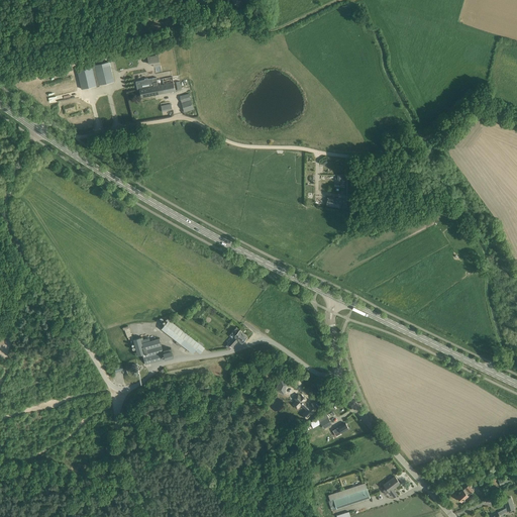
[(161,66),(159,56),(147,57),(148,65),(152,64),(153,67),(161,66)]
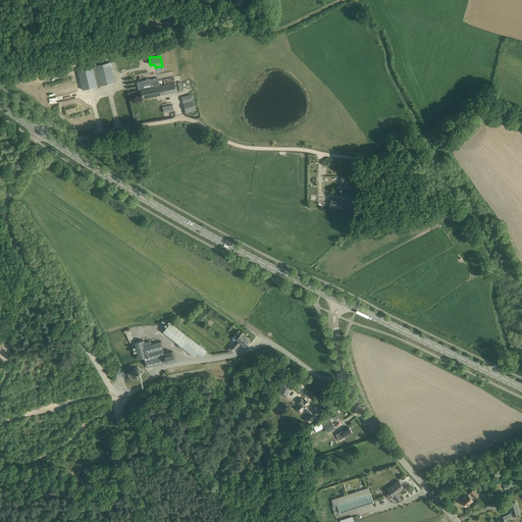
[(115,83),(110,62),(77,69),(83,90),(97,87),(98,86),(100,85),(101,86),(115,83)]
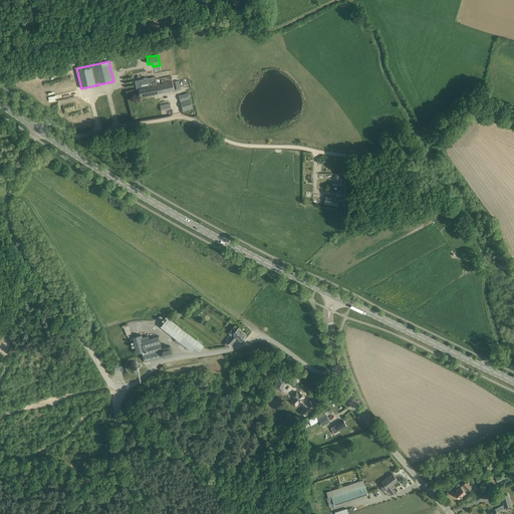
[(156,76),(152,77),(153,85),(155,85),(157,93),(175,90),(174,89),(177,89),(180,88),(179,80),(173,81),(172,76),(156,79),(156,76)]
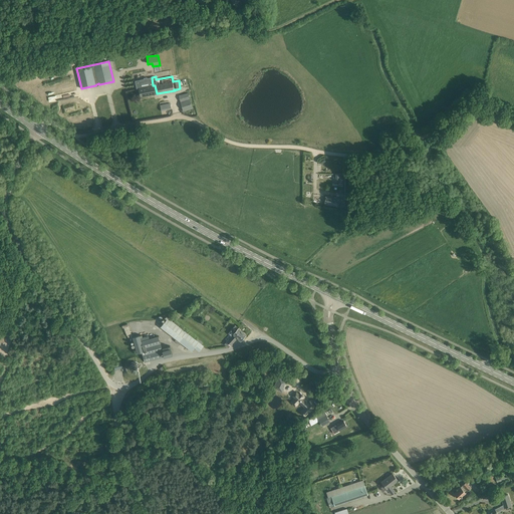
[(140,83),(136,84),(137,89),(139,88),(141,96),(157,93),(155,85),(153,85),(152,77),(148,78),(147,77),(144,78),(144,79),(140,79),(141,83),(140,83)]
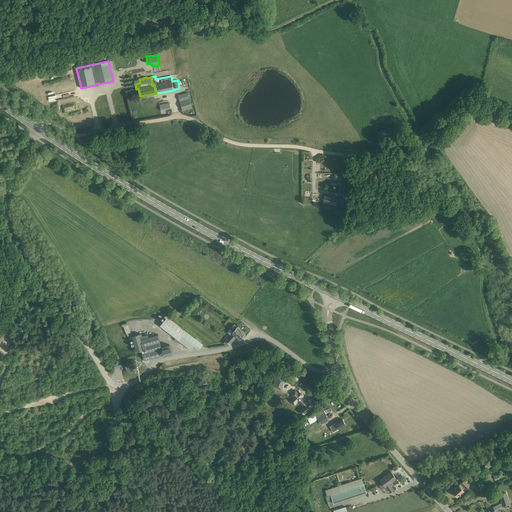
[(191,108),(187,93),(178,95),(183,110),(191,108)]
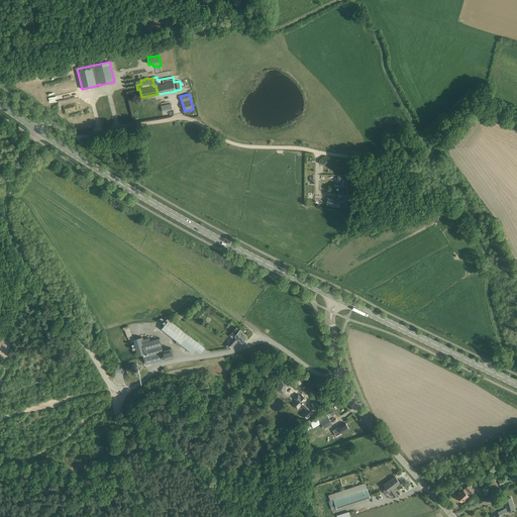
[(347,200),(342,199),(327,196),(326,206),(340,208),(340,207),(346,208),(347,200)]
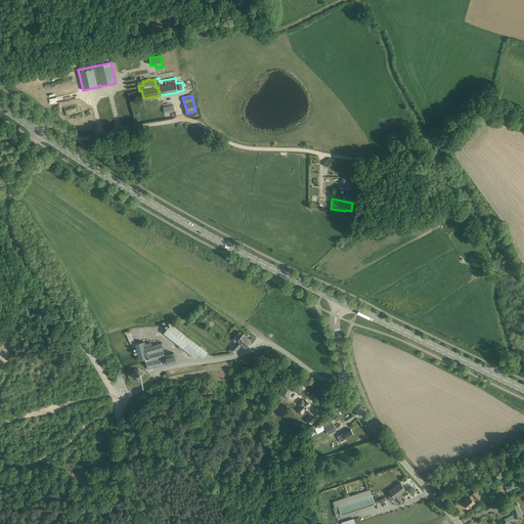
[(452,213),(456,210),(448,200),(444,202),(452,213)]
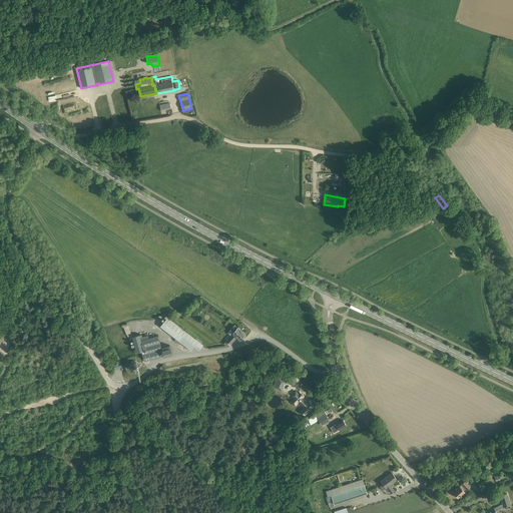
[(203,345),(167,317),(160,326),(175,339),(174,341),(179,344),(181,342),(191,351),(194,347),(199,350),(203,345)]
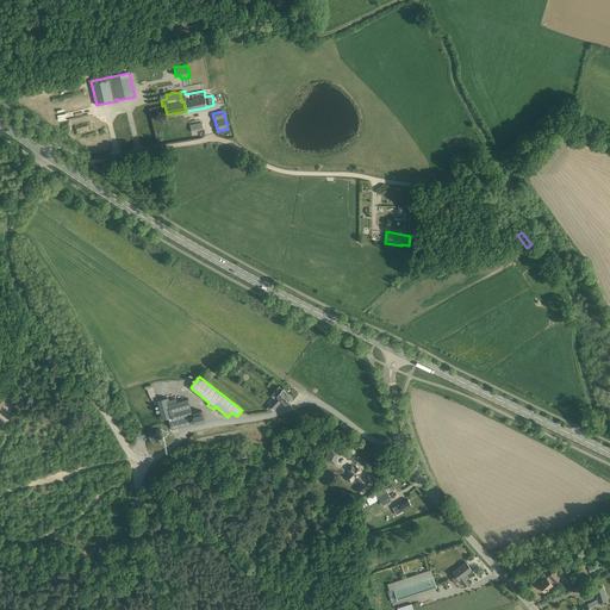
[(271,404),(267,408),(269,411),(271,412),(273,410),(274,410),(281,402),(285,404),(292,397),(282,390),(279,386),(275,391),(271,396),(274,399),(271,404)]
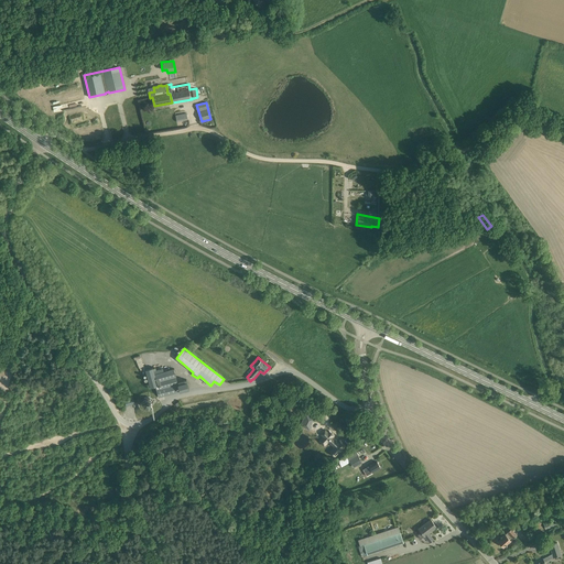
[(153,368),(145,370),(151,388),(154,388),(154,389),(156,389),(159,397),(180,391),(190,389),(186,380),(177,382),(174,369),(164,371),(163,368),(154,371),(153,368)]
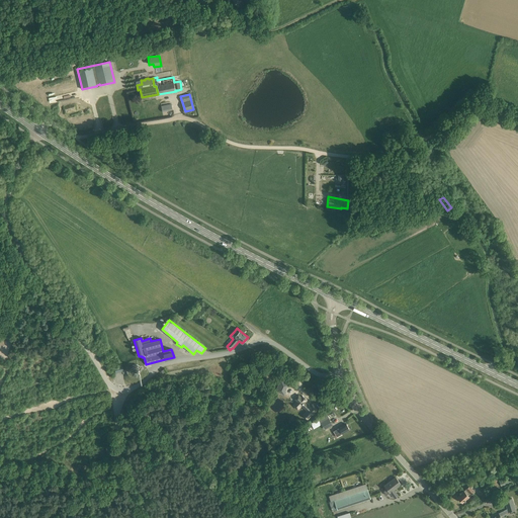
[(132,368),(126,369),(127,373),(133,372),(135,374),(139,373),(141,370),(146,369),(144,365),(140,366),(137,364),(133,365),(132,368)]
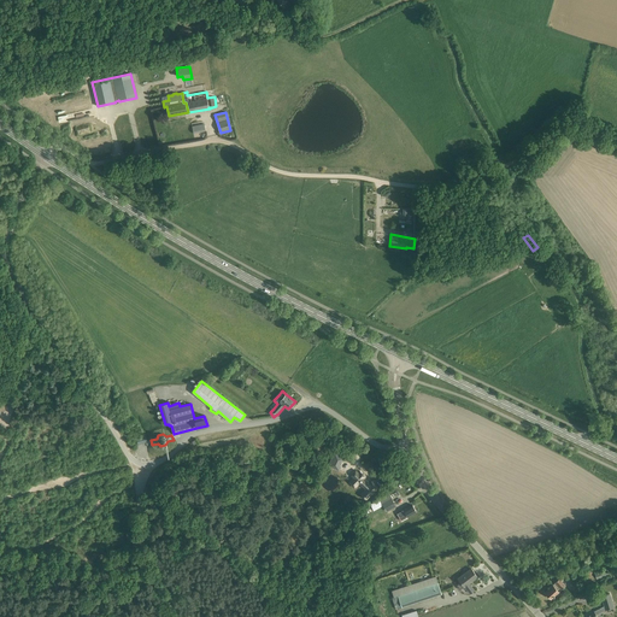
[(340,465),(341,462),(342,462),(345,458),(334,453),(329,465),(334,468),(336,469),(339,470),(341,465),(340,465)]
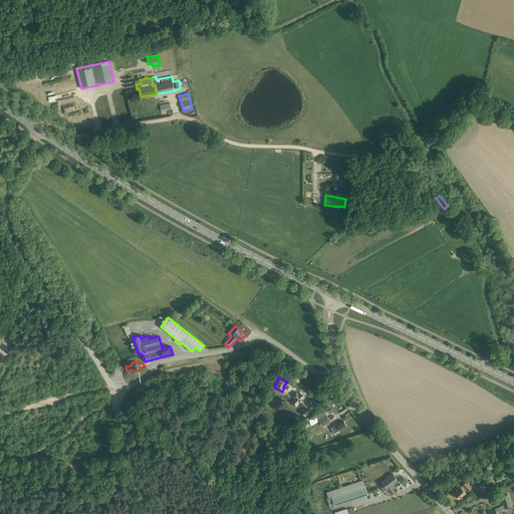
[(296,392),(293,396),(292,396),(304,408),(302,410),(307,415),(314,407),(309,403),(308,404),(303,399),(304,397),(300,393),(298,394),(296,392)]
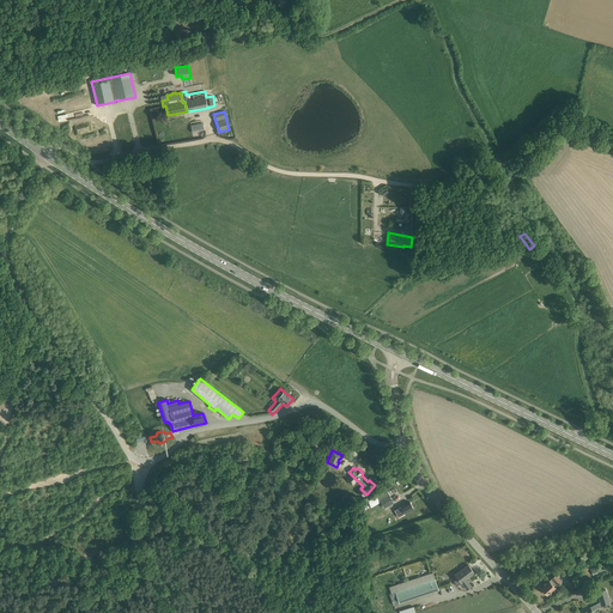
[(394,503),(387,490),(377,496),(384,509),(394,503)]
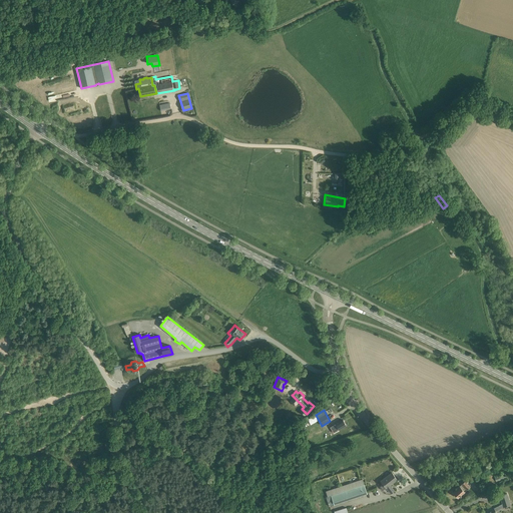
[(347,426),(343,420),(331,427),(335,433),(347,426)]
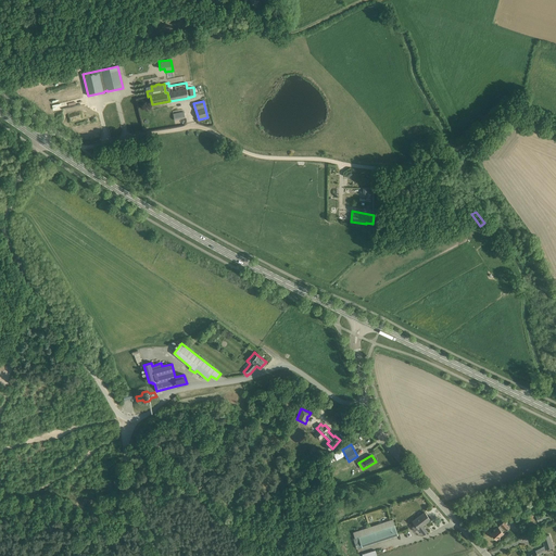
[(430,519),(425,513),(413,521),(415,525),(412,527),(415,531),(419,529),(424,534),(428,531),(422,526),(430,519)]
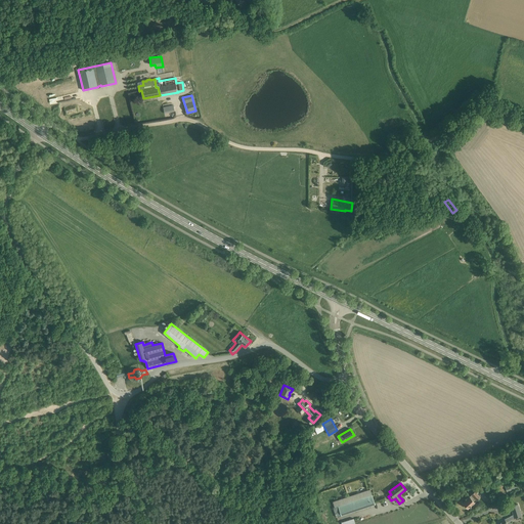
[(337,515),(340,514),(341,516),(376,505),(370,489),(333,501),(335,507),(337,515)]
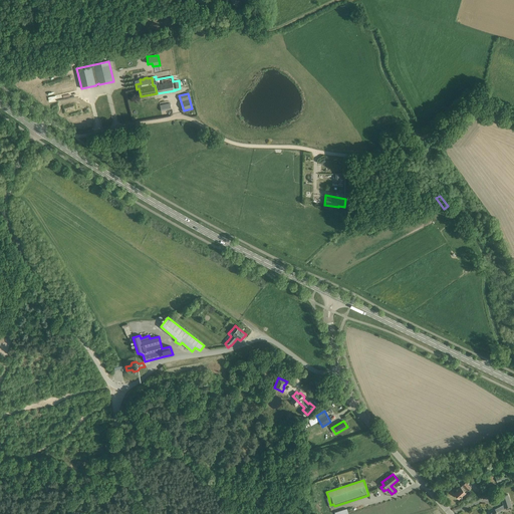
[(460,487),(456,490),(457,491),(454,493),(459,499),(466,493),(471,488),(466,482),(460,487)]
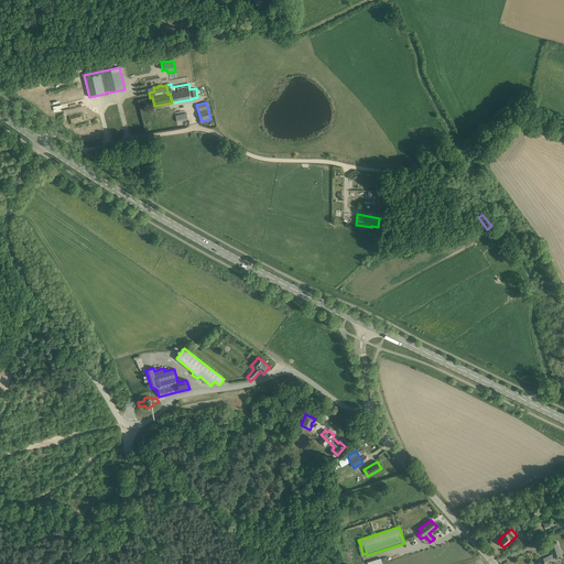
[(544,563),(545,563),(545,562),(552,559),(562,555),(557,542),(550,545),(553,554),(534,563),(533,563),(544,563)]
